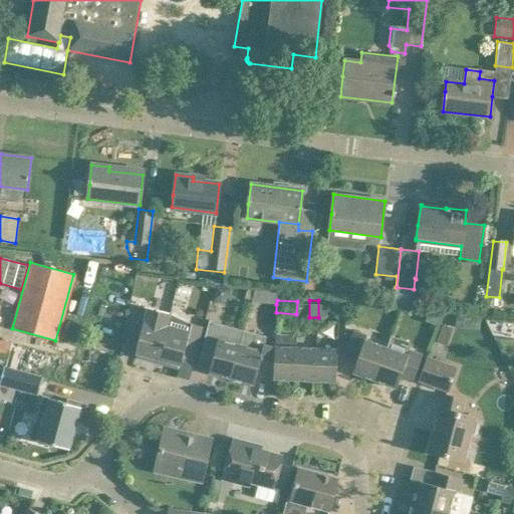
[(326,317),(327,304),(318,304),(318,317),(326,317)]
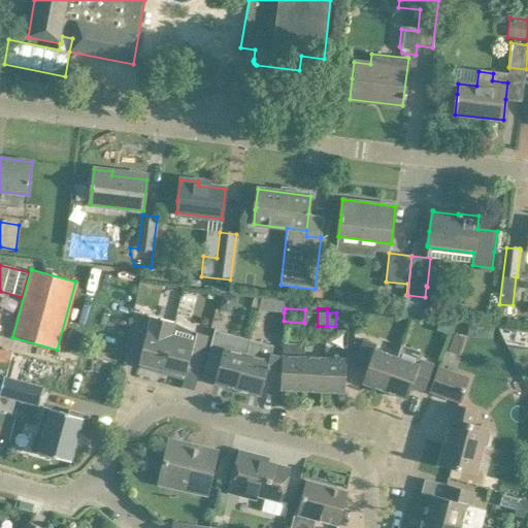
[(140,314),(135,335),(129,355),(140,358),(138,363),(141,364),(140,367),(152,370),(152,367),(162,369),(174,323),(140,314)]
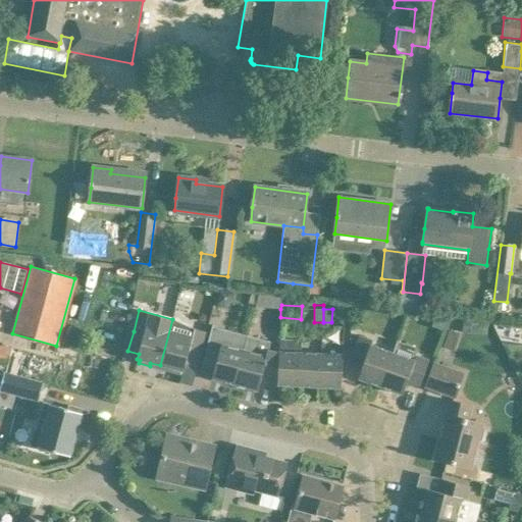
[(442,334),(448,319),(435,315),(430,330),(442,334)]
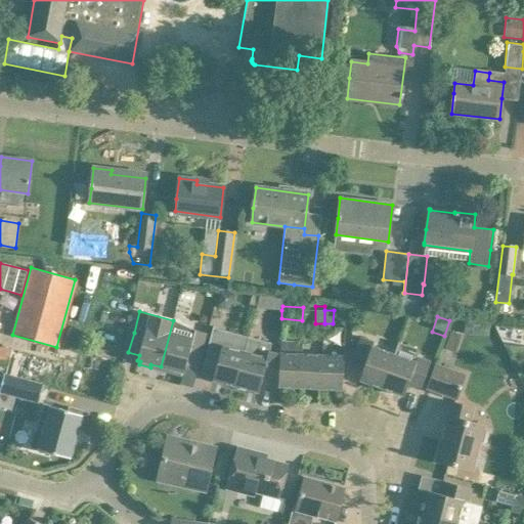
[(173,320),(161,366),(171,369),(170,373),(180,376),(181,373),(184,373),(186,365),(198,368),(203,348),(207,334),(207,333),(194,330),(173,320)]
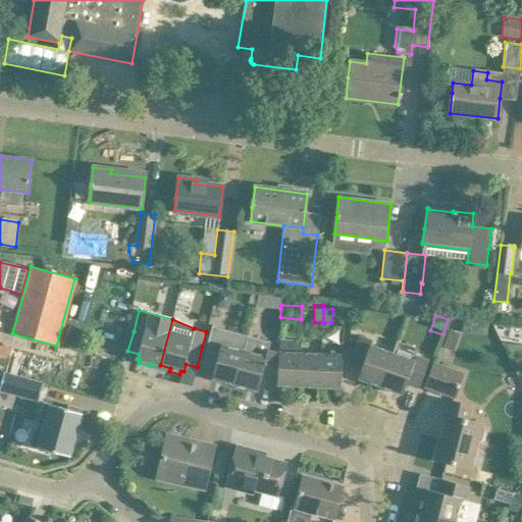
[(463,320),(461,332),(470,333),(471,321),(463,320)]
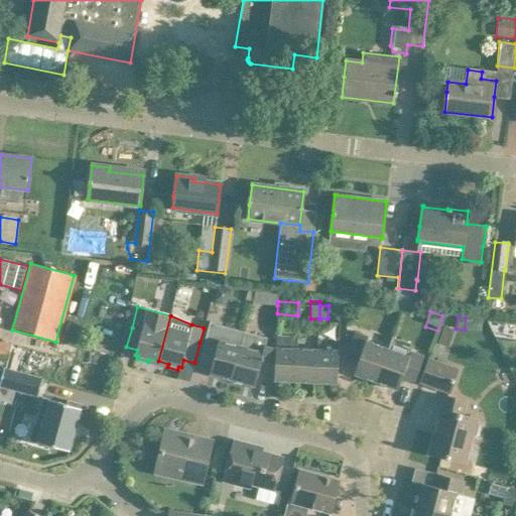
[(209,327),(203,348),(198,367),(211,370),(209,375),(232,381),(241,347),(245,332),(244,331),(243,332),(222,327),(221,330),(209,327)]
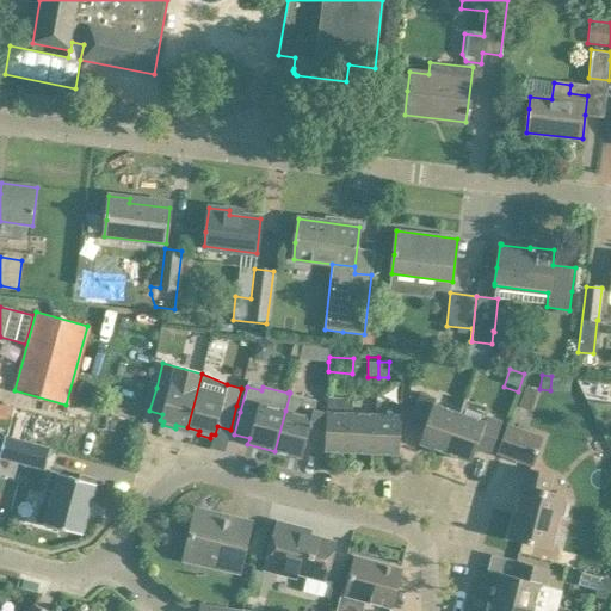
[(285,411),(275,451),(301,458),(304,444),(325,449),(326,414),(313,411),(316,399),(290,393),(285,411)]
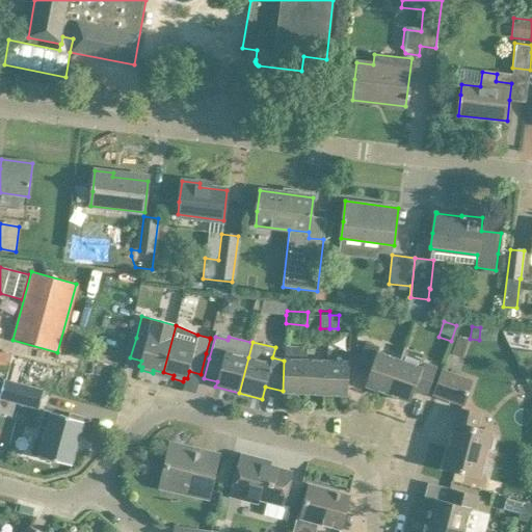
[(366,342),(363,351),(355,371),(369,375),(365,387),(388,394),(400,360),(377,352),(379,347),(366,342)]
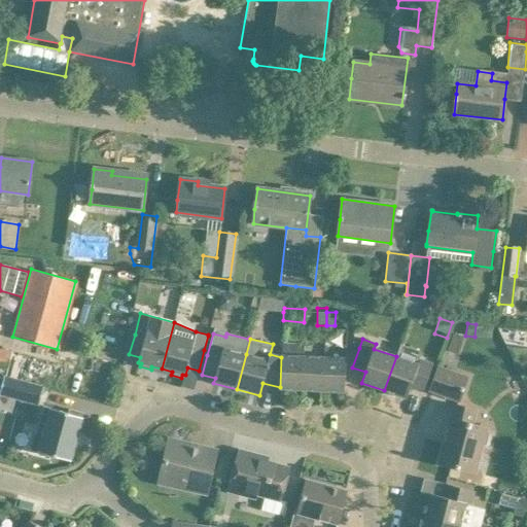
[(281,357),(280,387),(280,389),(301,390),(303,356),(303,343),(282,342),(282,355),(281,355),(281,357)]
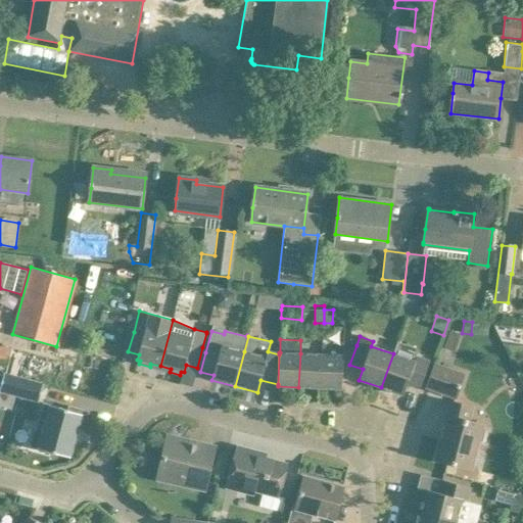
[(0,363),(7,365),(10,350),(0,346),(0,363)]
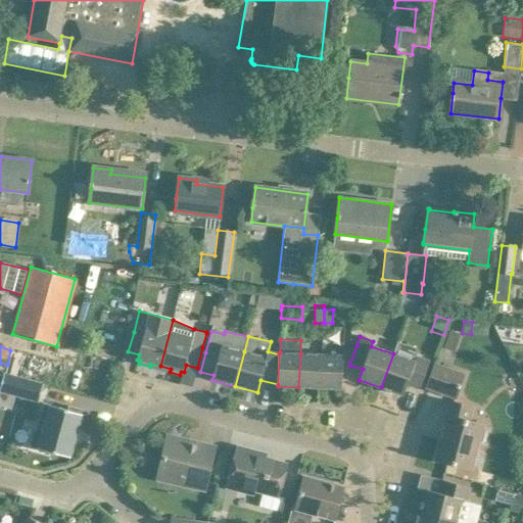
[(300,353),(298,387),(320,388),(322,354),(300,353)]
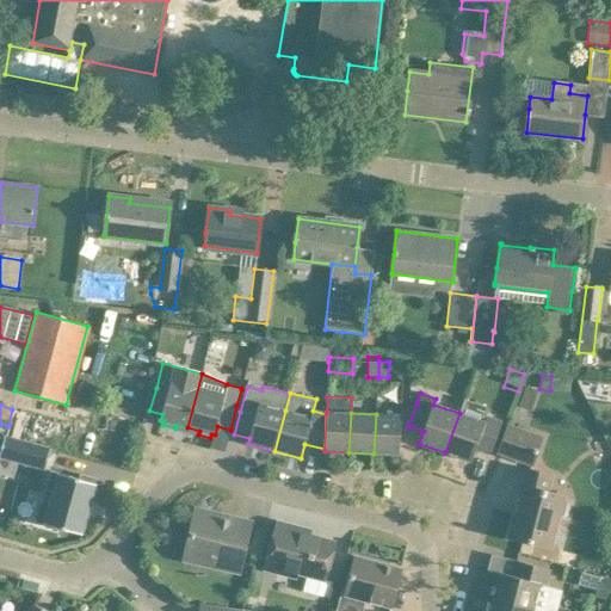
[(460,413),(445,452),(470,462),(475,450),(489,455),(501,421),(486,417),(483,423),(460,413)]
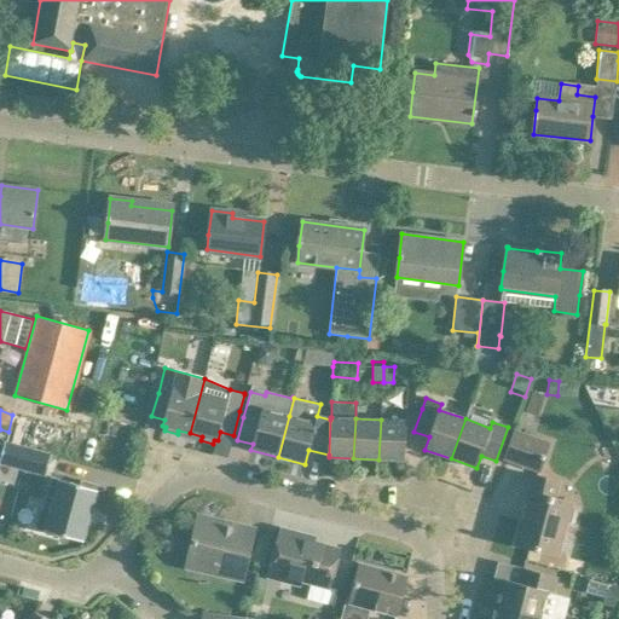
[(381,420),(379,460),(404,461),(406,422),(381,420)]
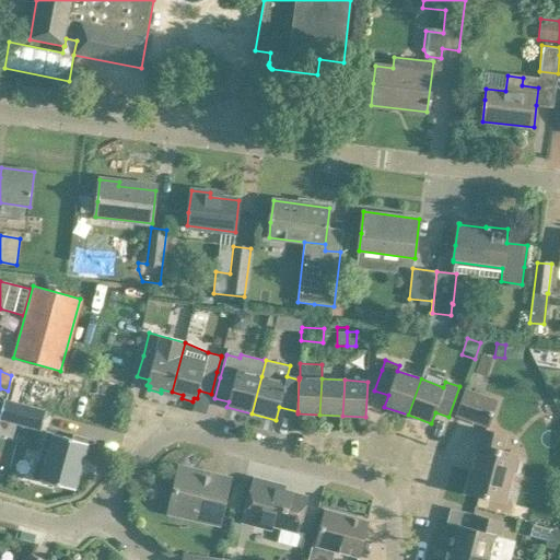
[(465,391),(464,395),(456,416),(488,427),(497,401),(496,401),(499,394),(483,388),(480,396),(465,391)]
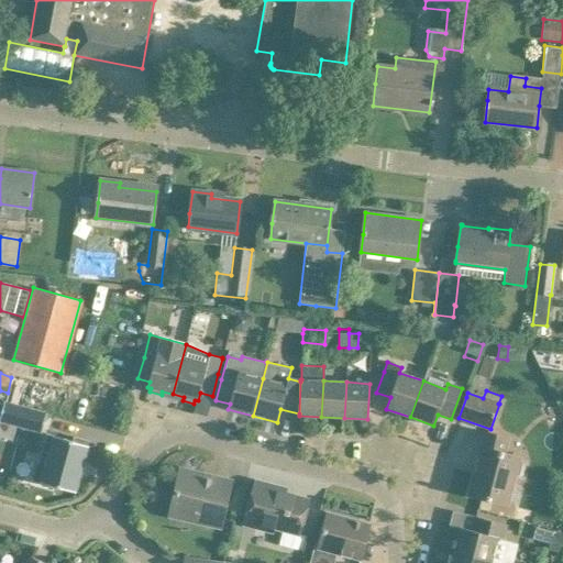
[(3,401),(0,414),(0,418),(33,427),(37,410),(3,401)]
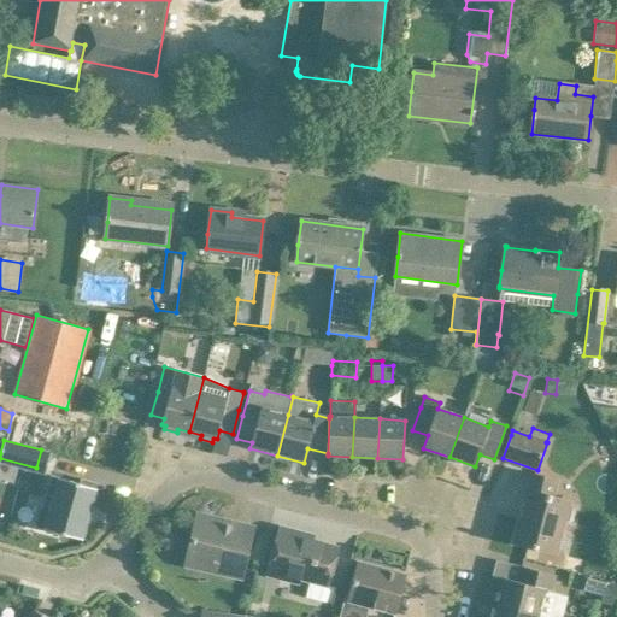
[(532,474),(522,509),(513,542),(556,553),(569,501),(552,497),(557,481),(532,474)]
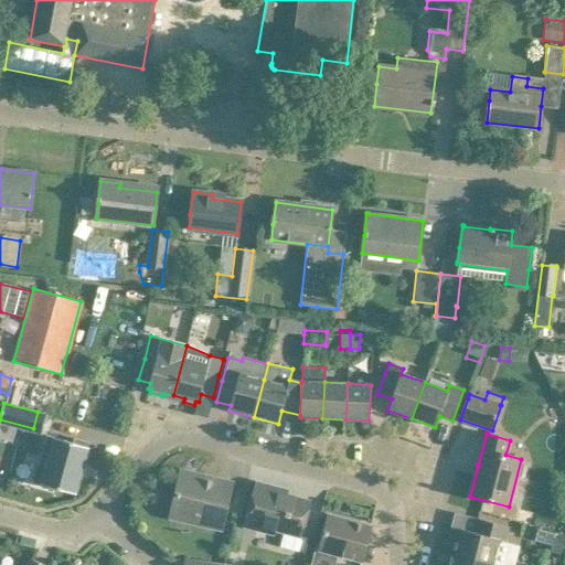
[(49,456),(41,484),(75,494),(80,477),(82,478),(85,465),(84,464),(88,447),(87,447),(88,443),(74,439),(73,443),(48,436),(42,454),(49,456)]
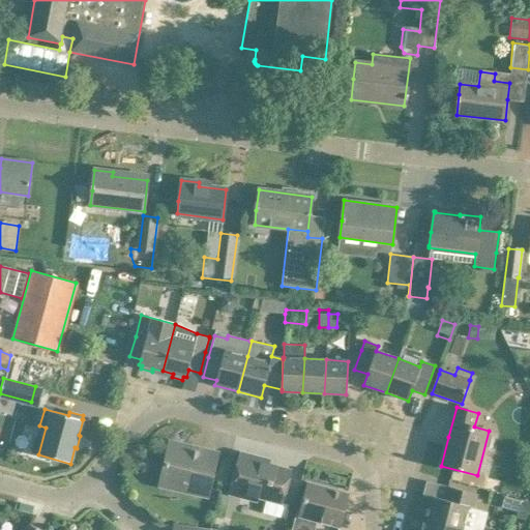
[(158,486),(179,491),(207,497),(212,477),(216,457),(192,451),(193,447),(169,441),(158,486)]
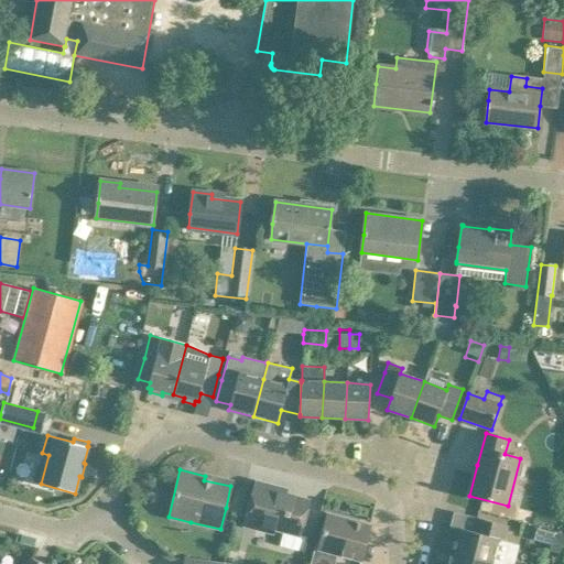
[(255,483),(249,503),(243,525),(271,532),(272,528),(282,531),(278,544),(304,552),(307,537),(301,534),(304,522),(310,501),(272,491),(273,487),(255,483)]
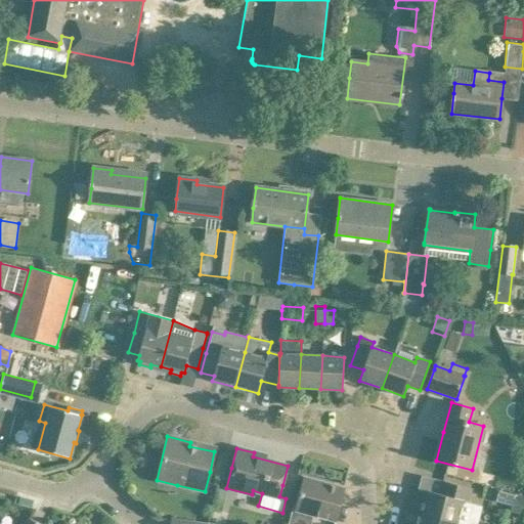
[(293,505),(288,523),(291,523),(308,523),(310,522),(312,515),(335,521),(344,489),(304,479),(297,506),(293,505)]
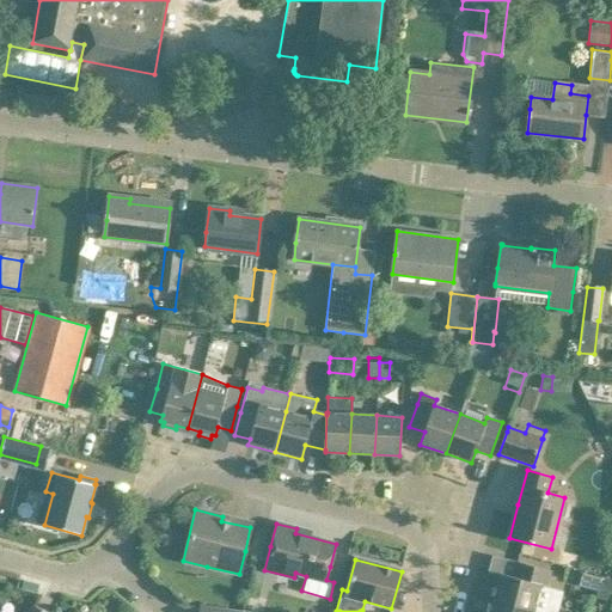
[(500,574),(493,600),(533,611),(534,610),(542,611),(548,611),(555,587),(546,586),(551,570),(516,562),(513,577),(500,574)]
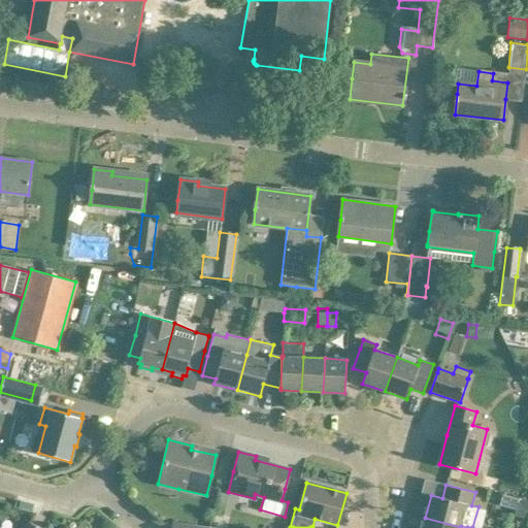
[(527,500),(520,498),(518,503),(514,516),(527,520),(527,519),(527,500)]
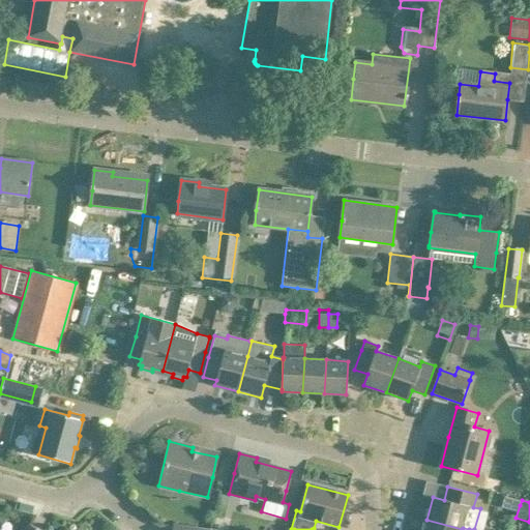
[(34,507),(20,503),(19,510),(32,514),(34,507)]
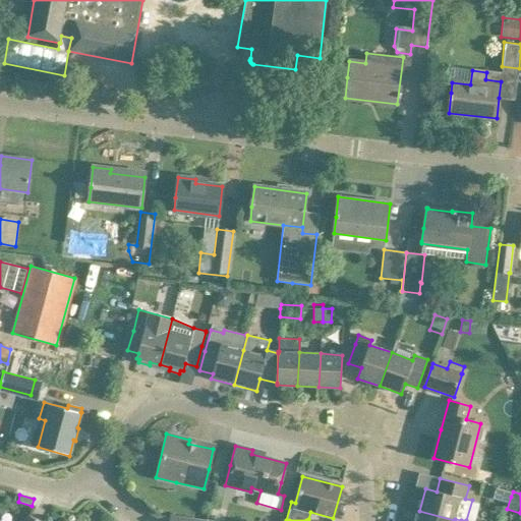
[(457,520),(454,520),(419,511),(416,520),(457,520)]
